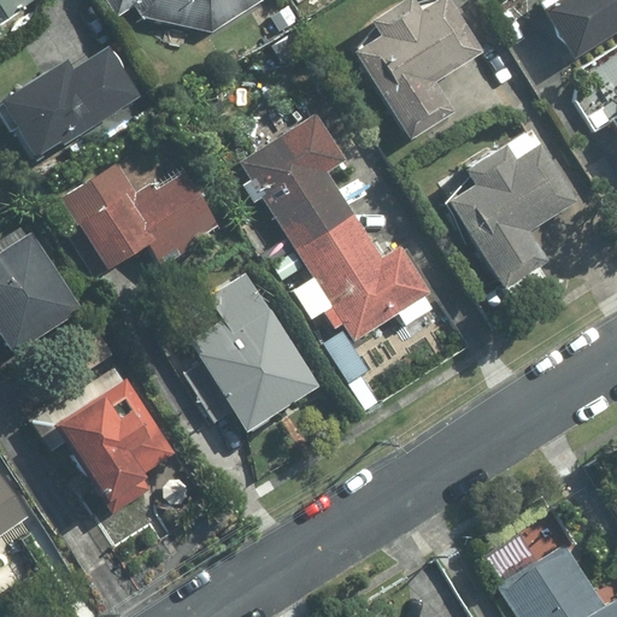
[(0,0),(0,15),(23,0),(0,0)]
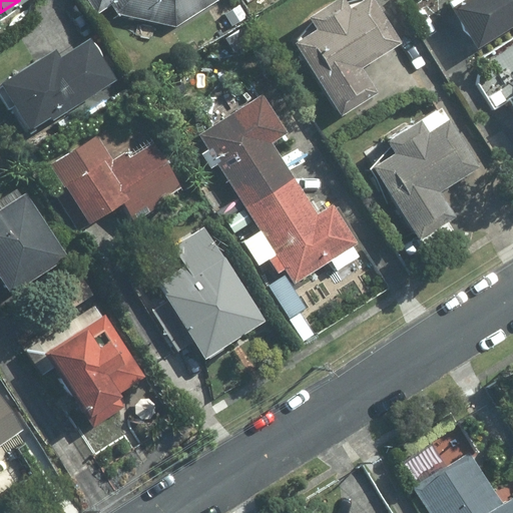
[(91,0),(102,15),(115,5),(179,23),(215,0),(91,0)]
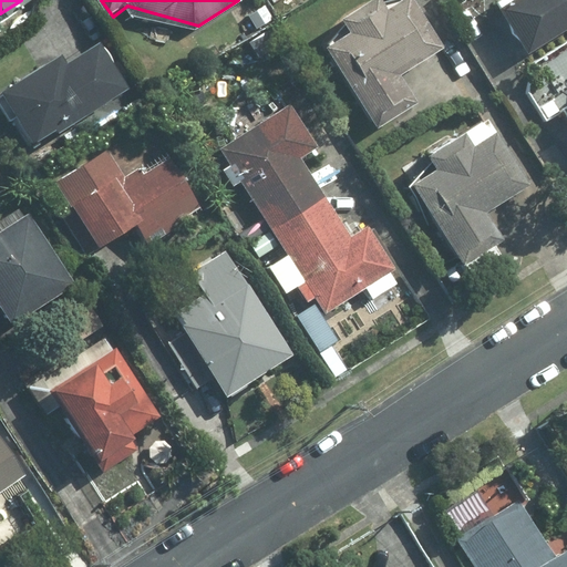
[(421,0),(370,0),(320,28),(374,126),(423,100),(406,70),(447,48),(421,0)]
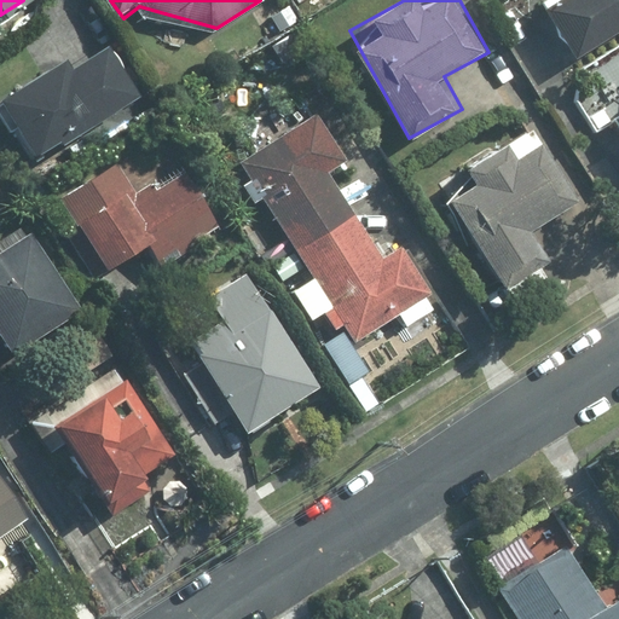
[(618,0),(537,0),(577,62),(618,35),(618,0)]
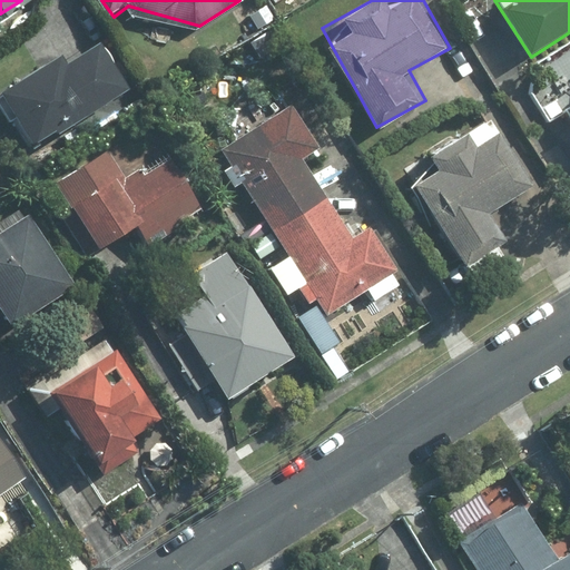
[(97,28),(1,82),(39,148),(135,94),(97,28)]
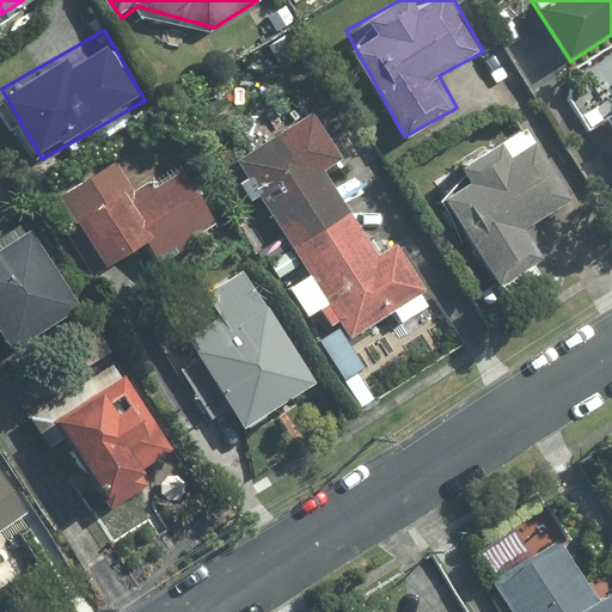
[(588,90),(568,103),(588,134),(609,121),(588,90)]
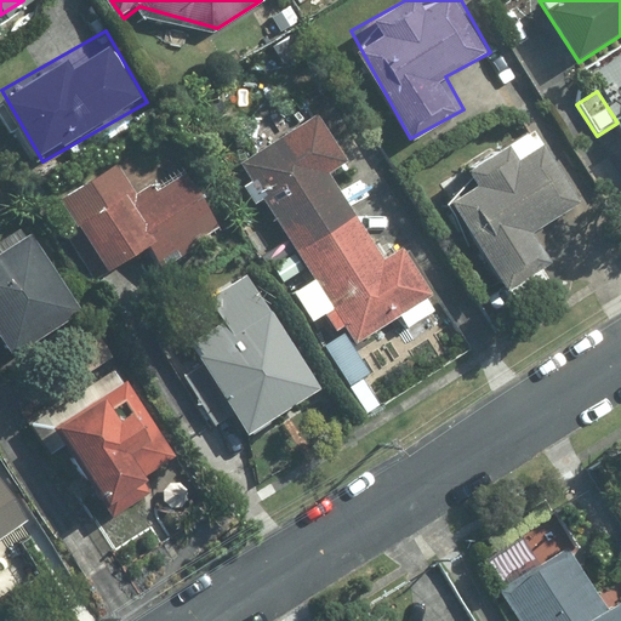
[(296,252),(362,215),(332,166),(347,158),(317,108),(238,155),(296,252)]
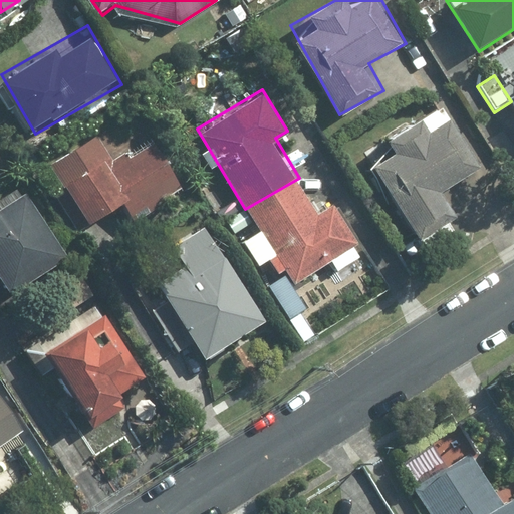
[(446,116),(371,164),(420,240),(462,213),(445,187),(477,166),(446,116)]
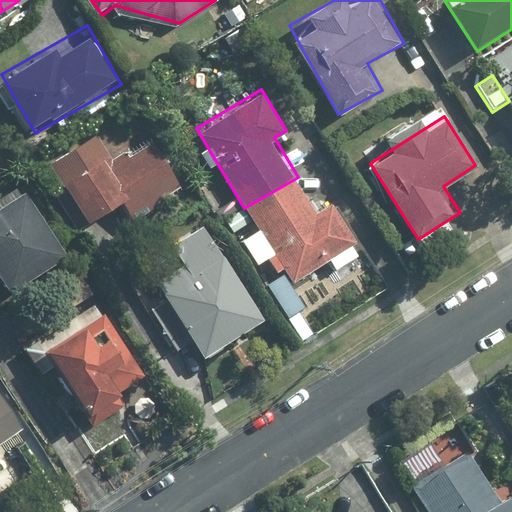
[(90,137),(40,167),(81,235),(123,210),(132,225),(187,193),(153,136),(106,164),(90,137)]
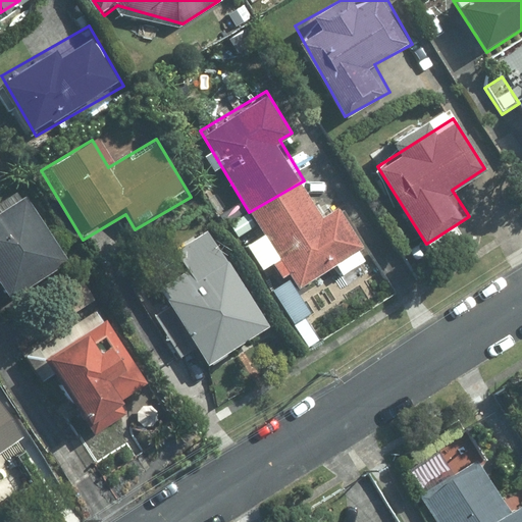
[(304,180),(249,212),(295,291),(361,251),(338,212),(326,218),(304,180)]
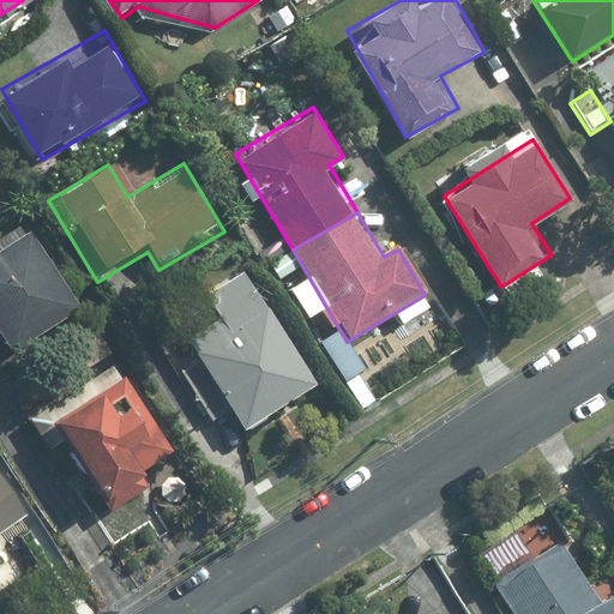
[(30,223),(0,241),(0,336),(6,348),(80,302),(30,223)]
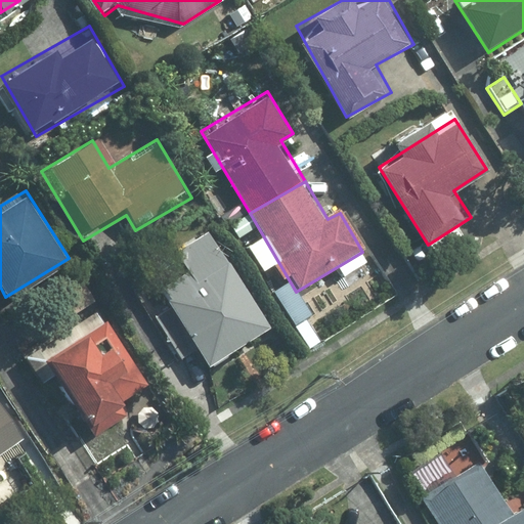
[(208,227),(144,267),(208,367),(271,328),(208,227)]
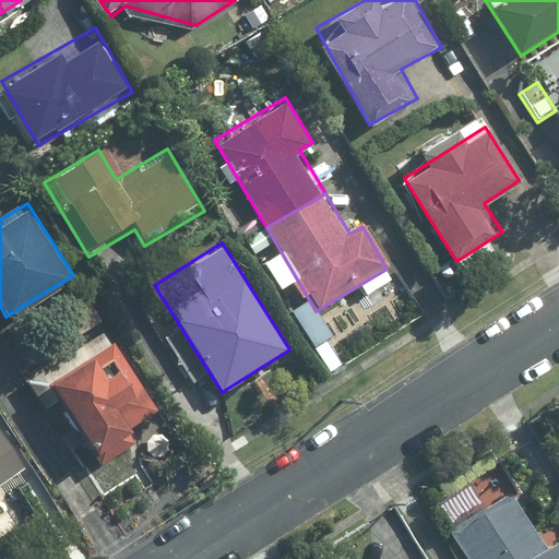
[(109,323),(36,371),(95,461),(168,413),(109,323)]
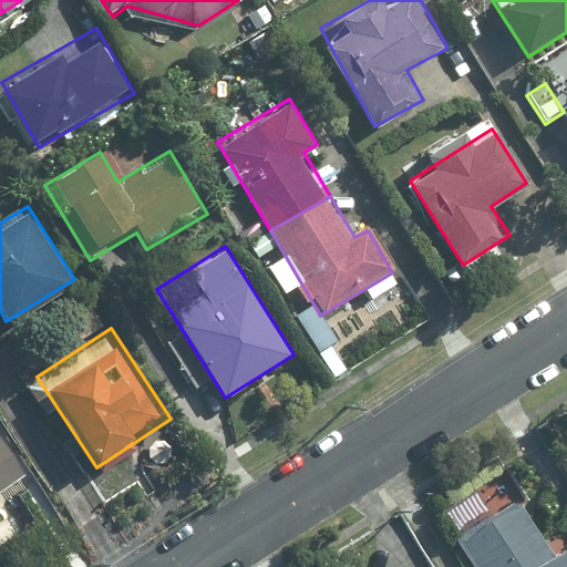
[(0,496),(31,477),(0,429),(0,428),(0,496)]
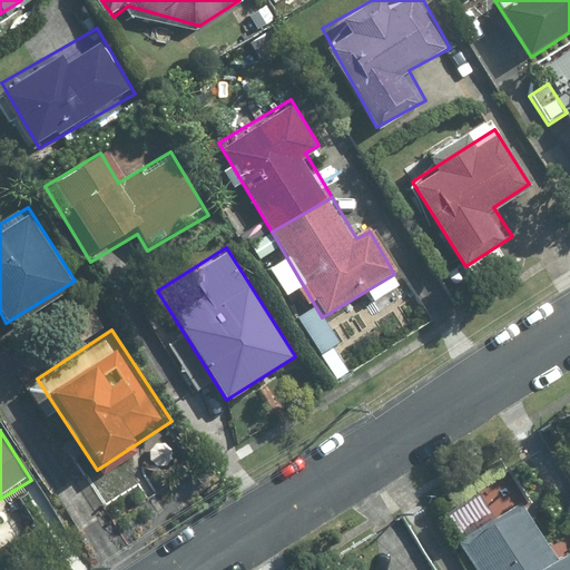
[(569,569),(569,566),(527,498),(452,543),(469,569),(569,569)]
